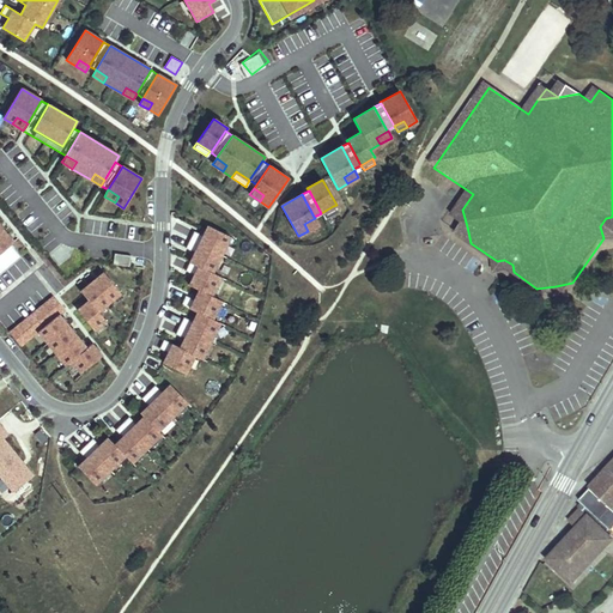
[(335,212),(333,206),(321,213),(323,218),(335,212)]
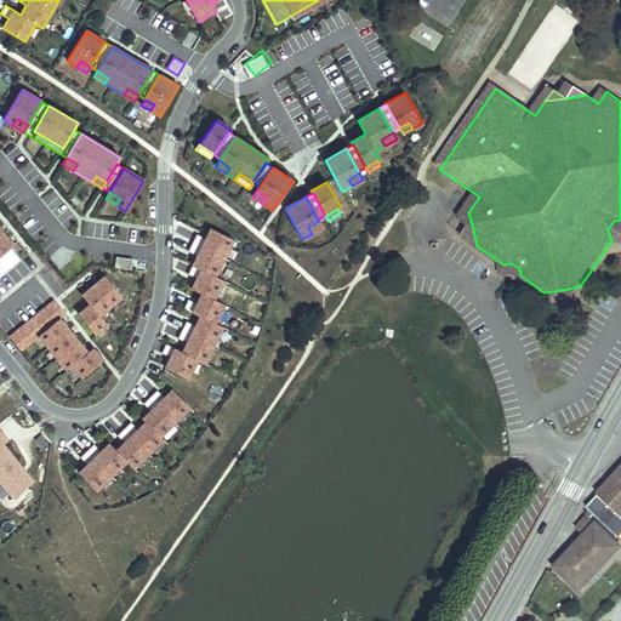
[(473,229),(468,212),(462,222),(473,229)]
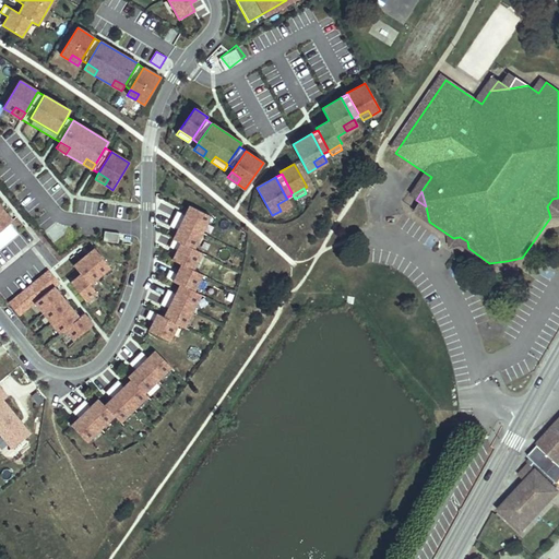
[(558,215),(558,198),(552,199),(547,206),(550,217),(558,215)]
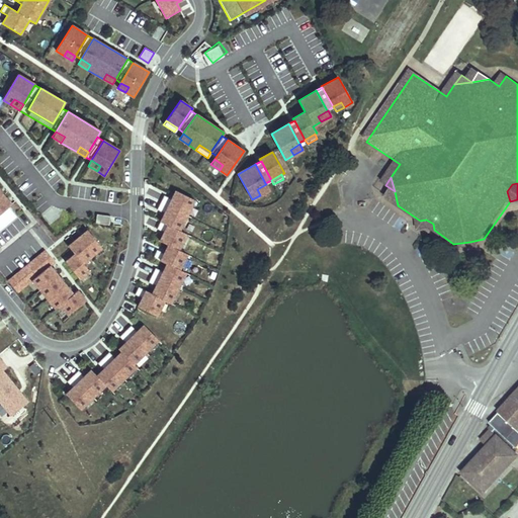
[(260,195),(269,190),(266,184),(257,189),(260,195)]
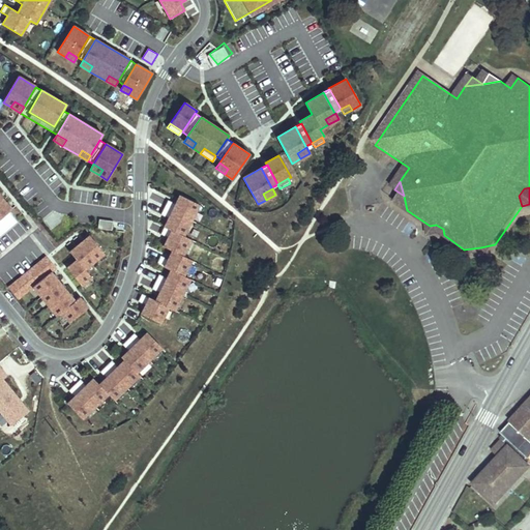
[(174,311),(189,278),(183,275),(192,260),(182,256),(190,239),(183,236),(199,204),(180,195),(175,204),(168,200),(160,214),(168,218),(160,234),(168,237),(164,246),(172,251),(168,259),(160,256),(156,263),(170,270),(167,277),(158,274),(151,289),(159,292),(155,300),(142,294),(138,301),(145,304),(141,314),(160,323),(168,307),(174,311)]
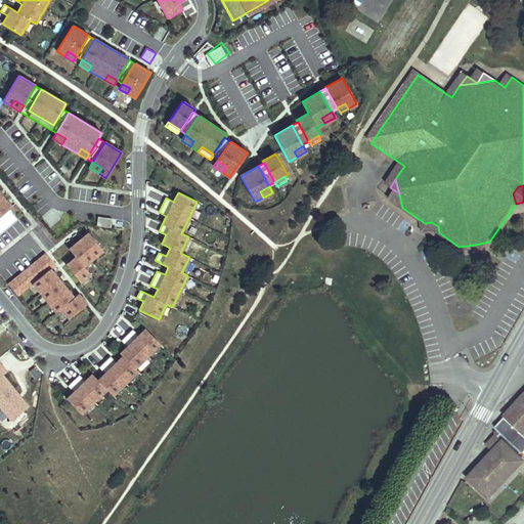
[(11,208),(0,193),(0,234),(18,220),(9,209),(11,208)]
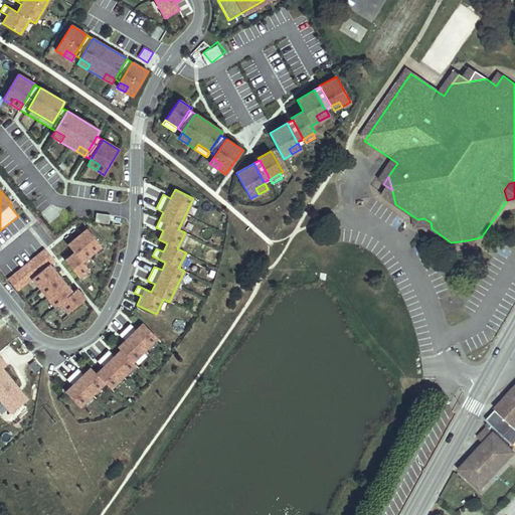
[(395,204),(392,190),(386,198),(395,204)]
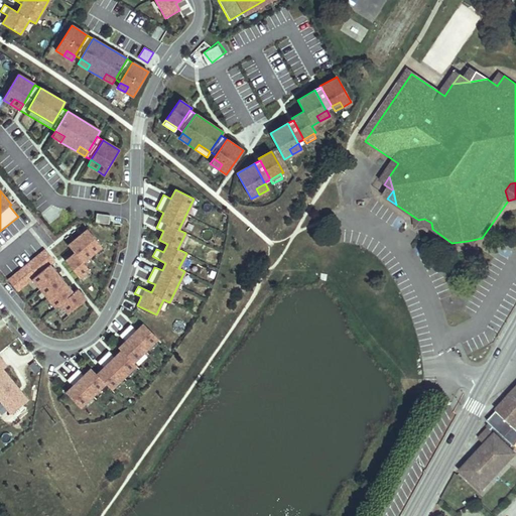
[(109,225),(110,216),(97,214),(95,223),(109,225)]
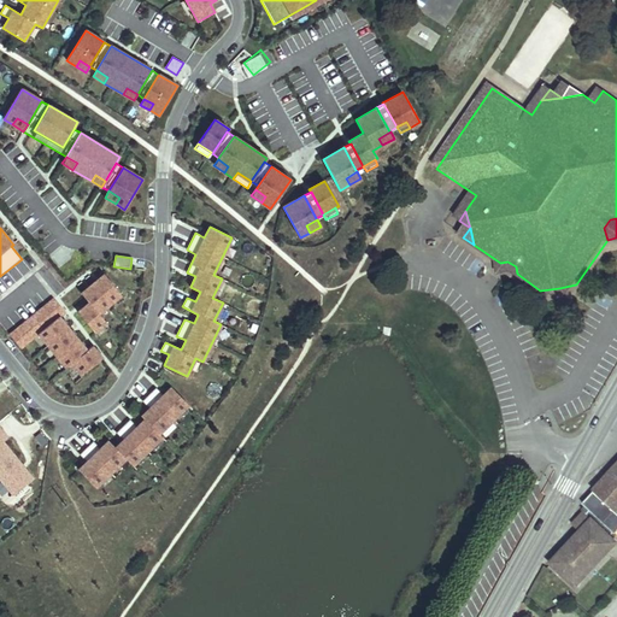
[(516,266),(507,262),(500,263),(517,274),(516,266)]
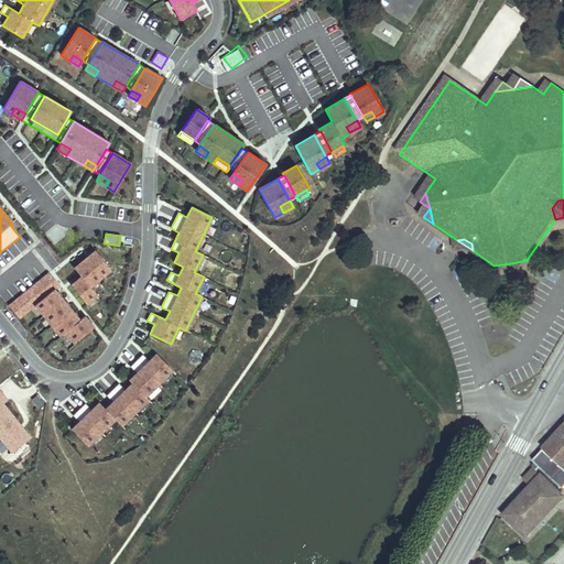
[(90,286),(110,270),(95,251),(74,268),(82,277),(71,285),(86,304),(97,295),(90,286)]
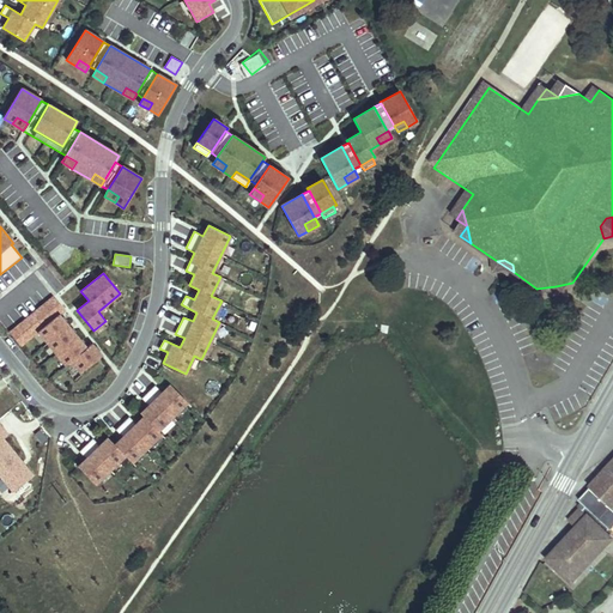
[(565,292),(572,283),(556,286),(565,292)]
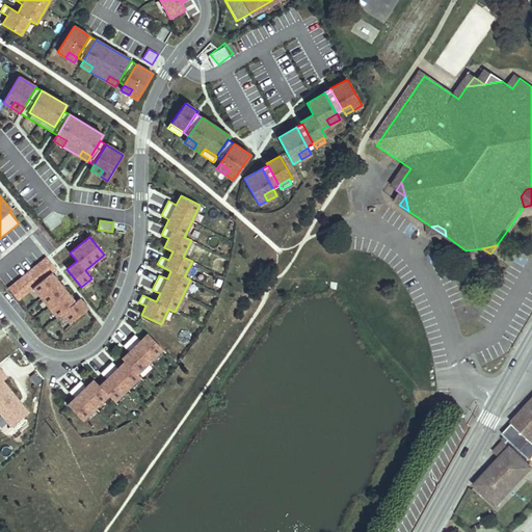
[(482,248),(466,250),(476,257),(482,248)]
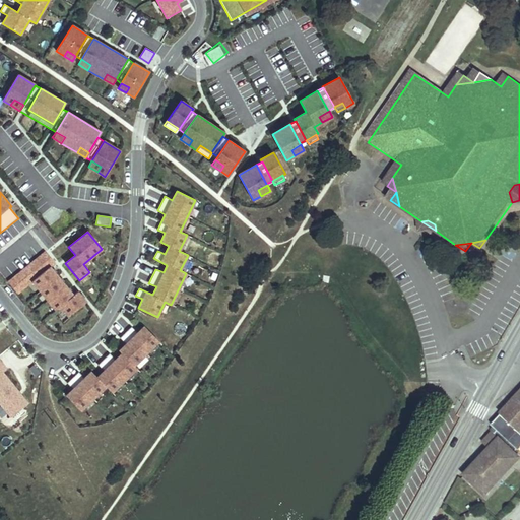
[(73,296),(50,267),(55,263),(46,252),(8,282),(17,294),(31,281),(56,310),(60,307),(68,316),(86,302),(77,291),(73,296)]
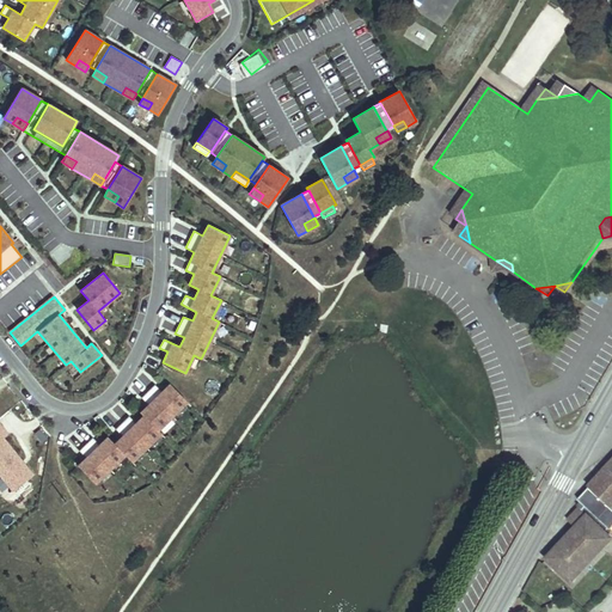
[(102,490),(161,433),(158,430),(187,402),(170,384),(161,392),(154,385),(141,397),(148,404),(140,412),(144,416),(135,423),(129,416),(115,429),(122,436),(114,444),(108,436),(99,445),(92,438),(79,451),(86,458),(78,465),(102,490)]
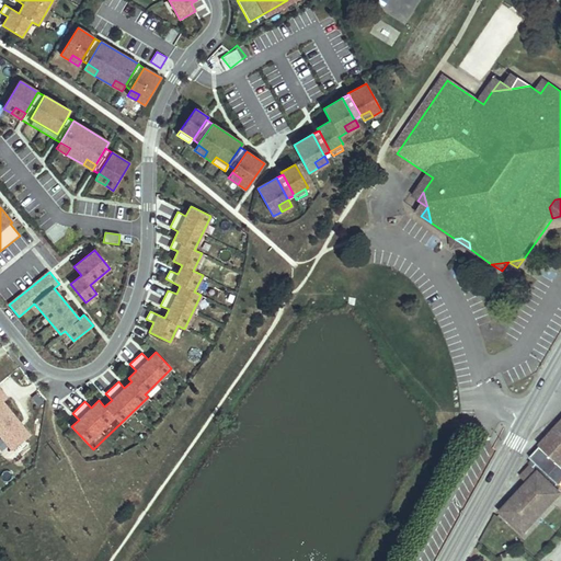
[(31,435),(2,401),(7,398),(0,389),(0,435),(12,450),(31,435)]
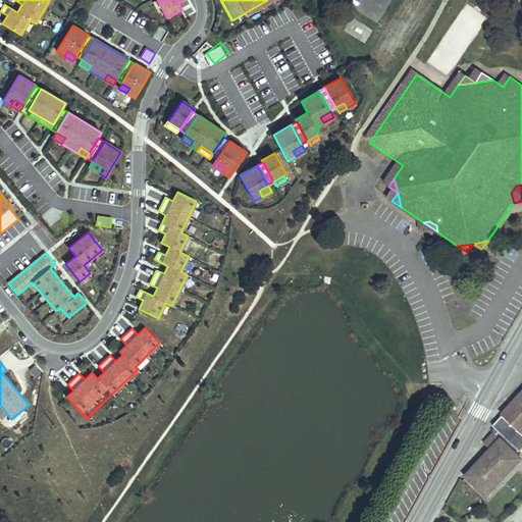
[(494,447),(470,472),(488,492),(521,457),(521,454),(517,450),(519,448),(521,451),(521,449),(521,395),(494,423),(501,429),(499,431),(496,429),(486,439),(494,447)]
